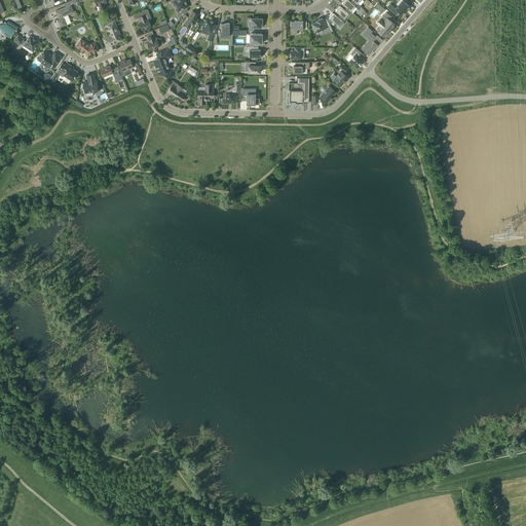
[(19,0),(13,0),(17,8),(22,6),(19,0)]
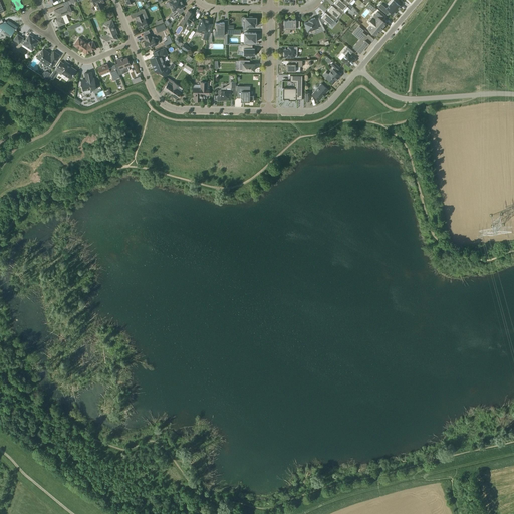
[(92,0),(94,5),(95,6),(96,5),(97,9),(97,10),(103,7),(101,3),(104,2),(103,0),(92,0)]
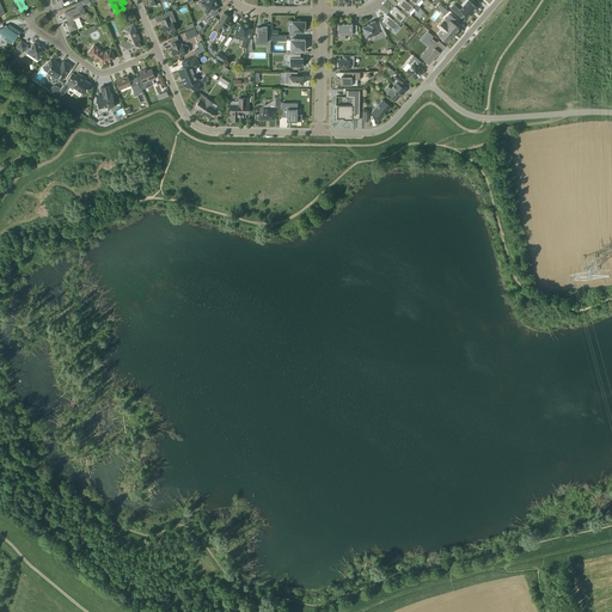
[(210,11),(214,10),(219,7),(218,4),(216,5),(216,2),(216,1),(215,0),(204,0),(201,2),(206,14),(206,13),(207,16),(204,17),(208,22),(214,17),(212,13),(210,11)]
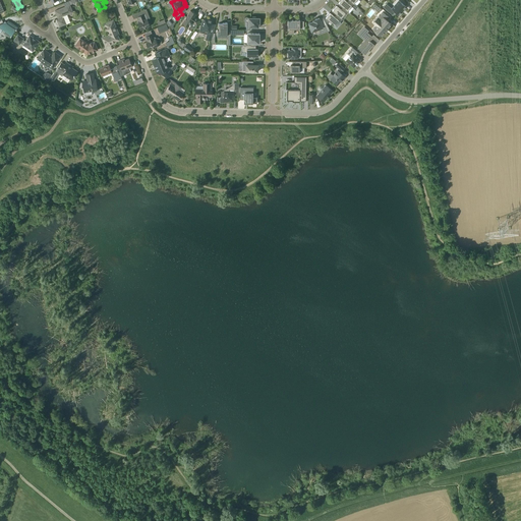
[(340,0),(338,3),(343,6),(347,10),(351,5),(352,6),(354,3),(353,2),(349,0),(347,0),(346,2),(344,0),(340,0)]
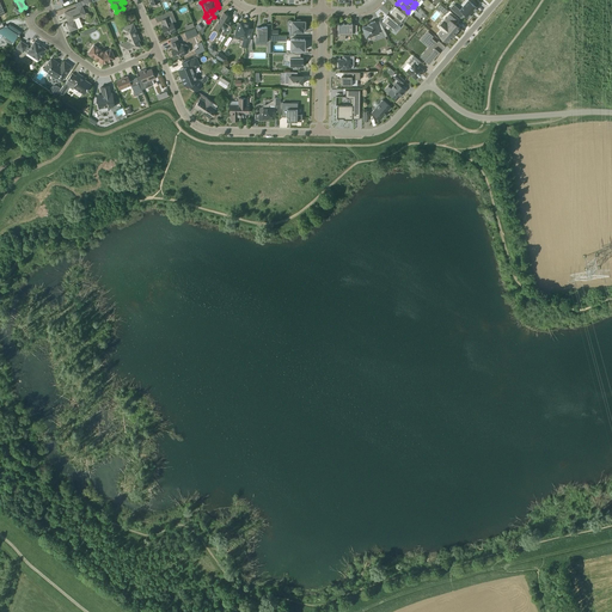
[(465,13),(469,17),(477,7),(469,0),(467,0),(460,10),(459,8),(456,12),(461,17),(465,13)]
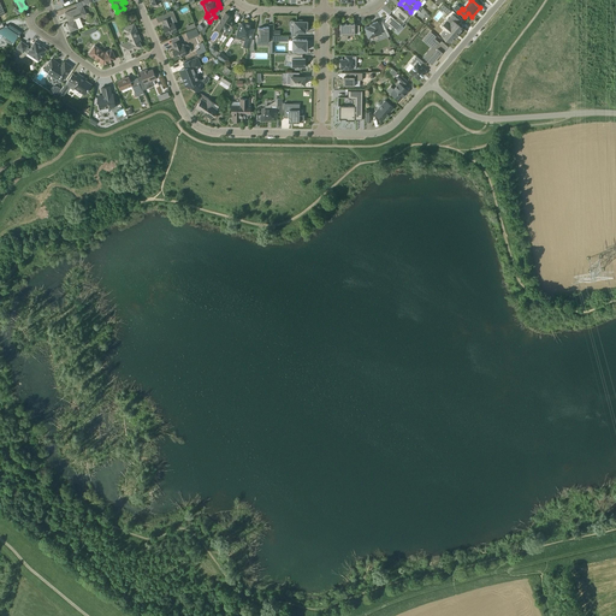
[(83,5),(65,12),(66,17),(67,16),(67,17),(67,19),(69,18),(69,21),(69,22),(70,21),(70,22),(67,23),(71,31),(78,28),(75,19),(87,15),(83,5)]
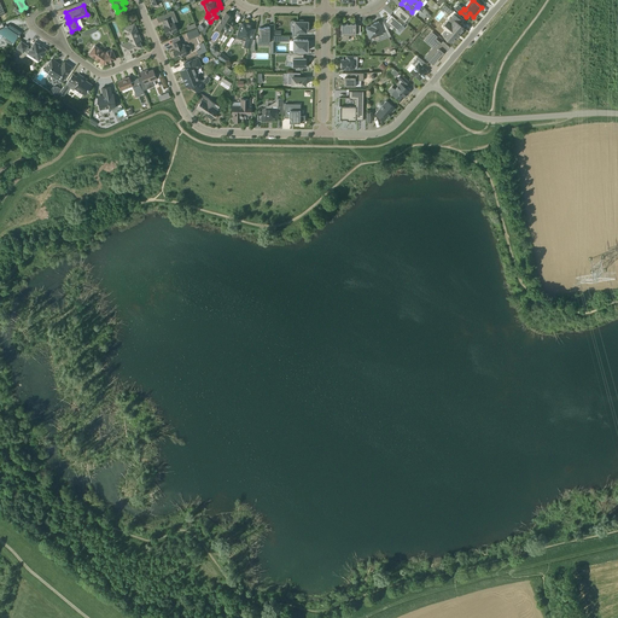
[(394,12),(400,17),(404,21),(409,15),(410,16),(413,13),(412,12),(407,7),(404,11),(398,6),(394,12)]
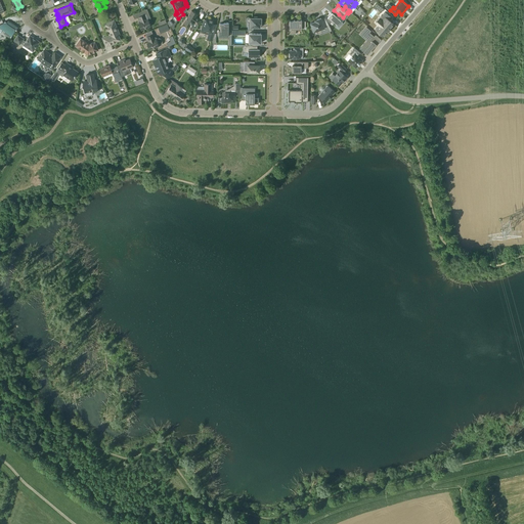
[(193,29),(195,28),(201,20),(195,16),(197,13),(191,10),(184,23),(193,29)]
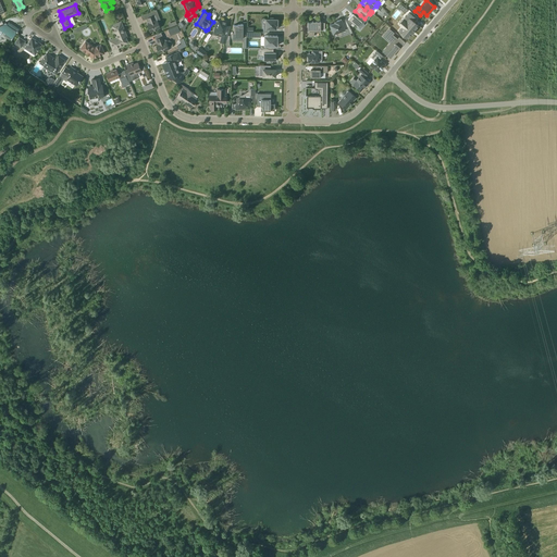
[(398,31),(407,37),(417,25),(412,22),(416,19),(408,12),(404,16),(407,20),(398,31)]
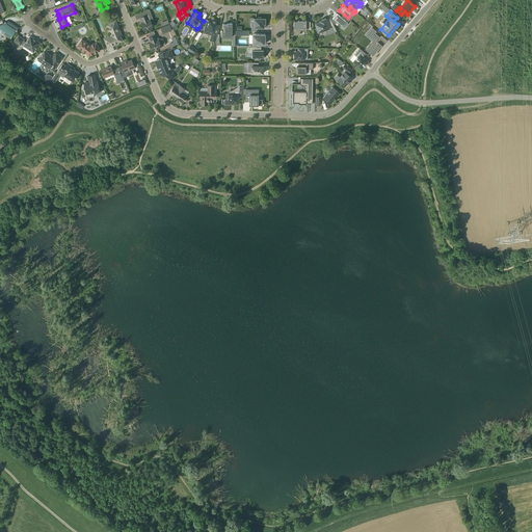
[(346,22),(349,19),(348,18),(344,15),(341,18),(337,14),(333,18),(337,22),(339,24),(341,25),(345,21),(346,22)]
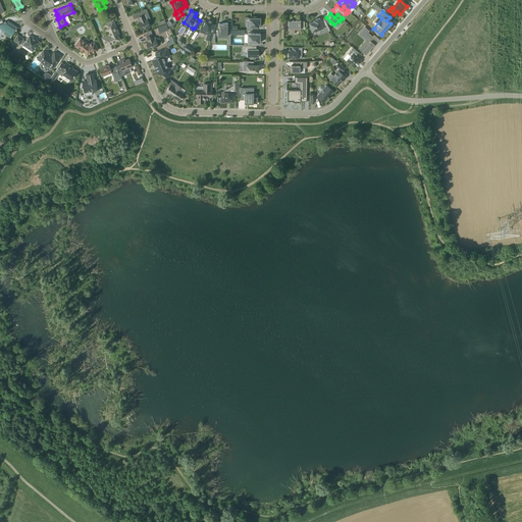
[(140,16),(138,16),(140,20),(140,19),(141,21),(138,22),(141,30),(150,27),(147,18),(147,19),(144,14),(140,16)]
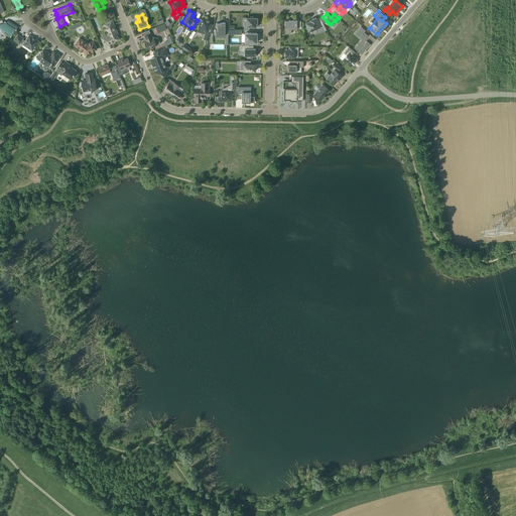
[(244,29),(249,29),(249,26),(256,26),(256,23),(257,23),(257,22),(258,22),(258,19),(257,19),(257,17),(253,17),(253,16),(250,16),(250,17),(246,17),(246,21),(244,21),(244,29)]
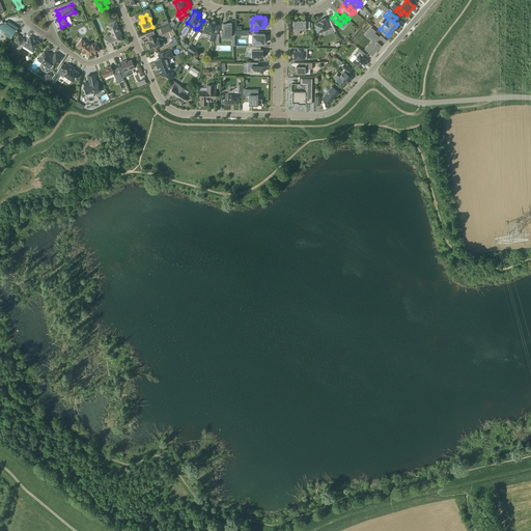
[(213,19),(213,20),(208,18),(206,27),(205,26),(203,32),(206,33),(211,34),(210,40),(215,42),(220,24),(219,24),(218,28),(215,27),(217,20),(213,19)]
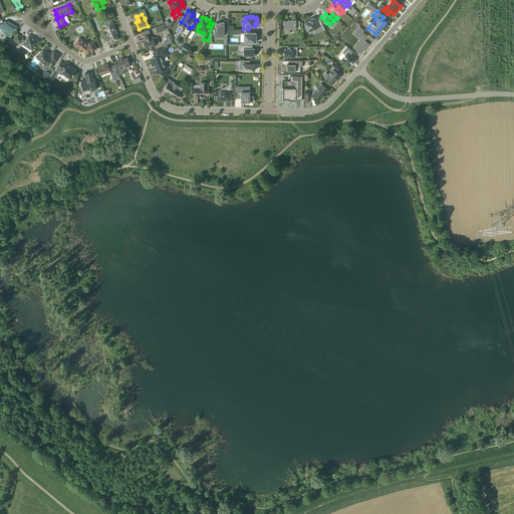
[(319,32),(325,30),(322,24),(317,25),(315,17),(311,19),(311,20),(304,23),(307,31),(314,28),(316,33),(319,32)]
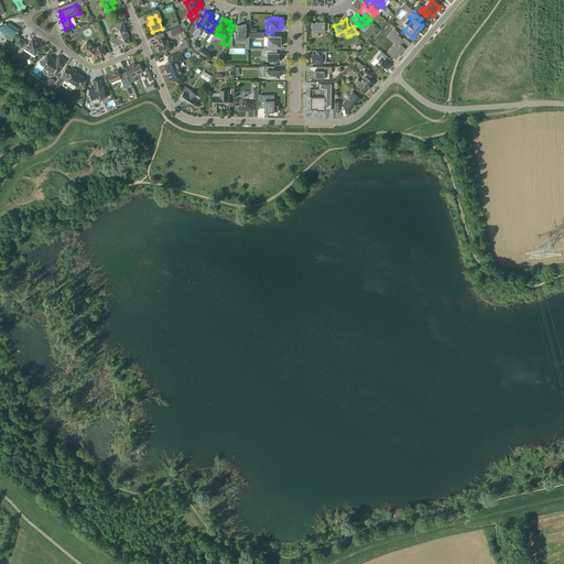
[(325,21),(320,21),(320,22),(312,22),(312,26),(313,26),(312,36),(318,36),(318,31),(320,31),(320,30),(328,31),(329,23),(325,22),(325,21)]
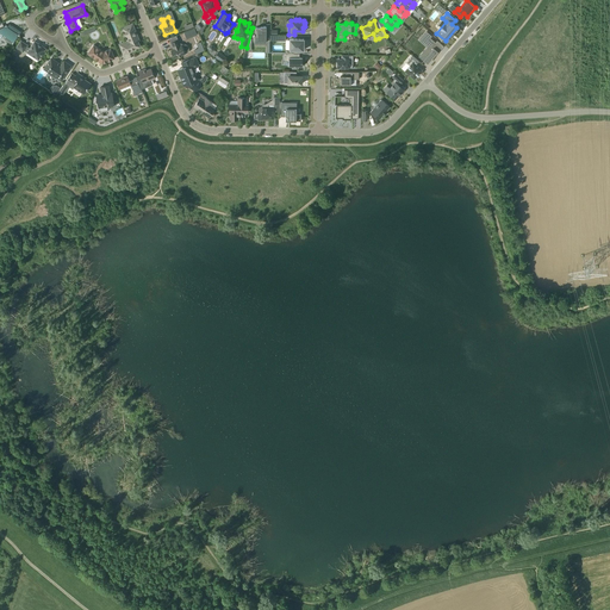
[(122,27),(128,41),(119,44),(123,55),(135,50),(135,49),(141,47),(138,41),(139,39),(132,24),(122,27)]
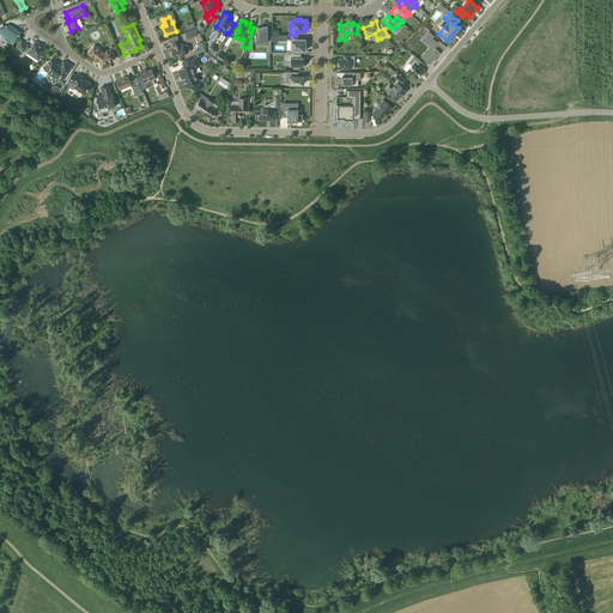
[(5,26),(4,26),(0,28),(0,34),(1,36),(5,40),(8,42),(13,44),(13,42),(16,38),(18,35),(19,35),(22,32),(12,26),(8,26),(7,28),(7,26),(7,25),(6,25),(5,25),(5,26)]
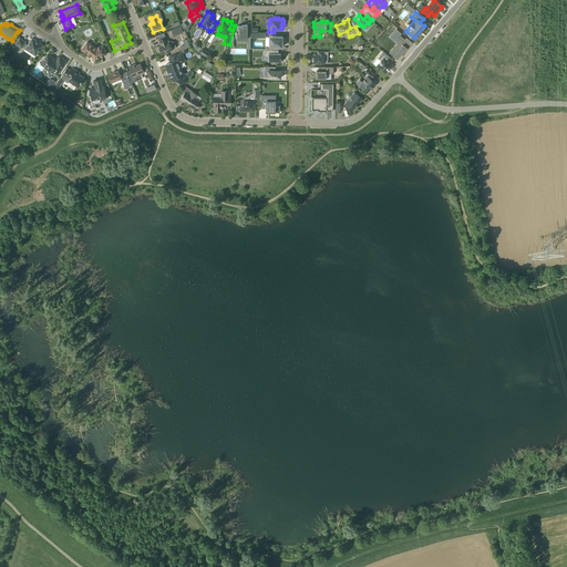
[(238,26),(238,32),(236,32),(236,38),(247,39),(247,49),(250,49),(250,37),(251,28),(247,28),(248,24),(243,24),(243,26),(238,26)]
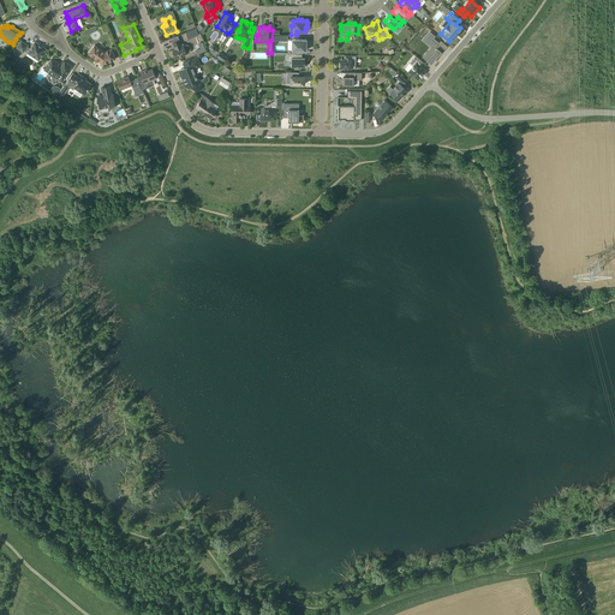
[(425,59),(431,64),(441,52),(436,47),(439,43),(434,39),(435,37),(430,33),(423,41),(433,51),(425,59)]
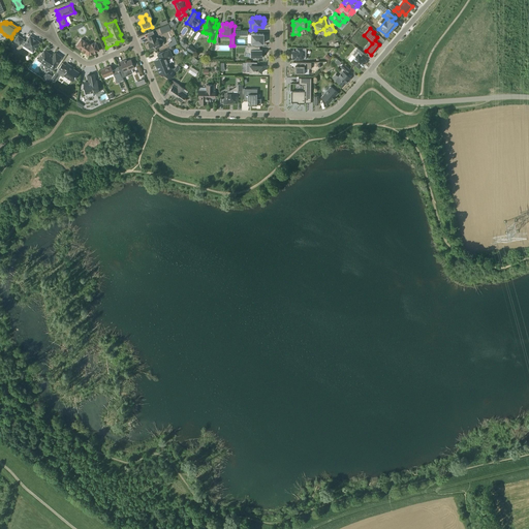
[(263,43),(263,34),(251,33),(251,43),(263,43)]
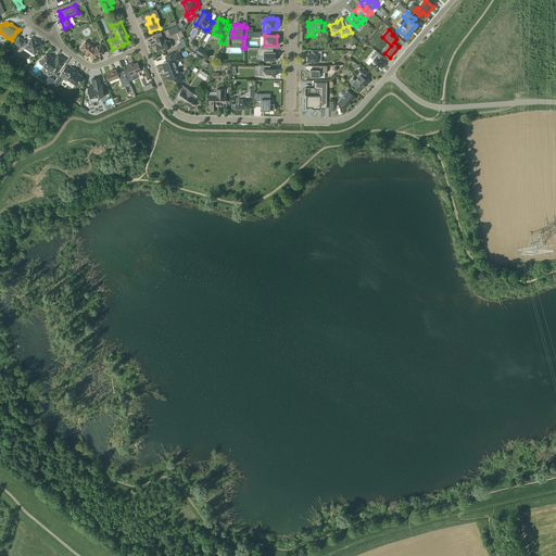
[(155,46),(159,53),(168,49),(165,41),(162,36),(155,39),(158,42),(159,43),(155,46)]
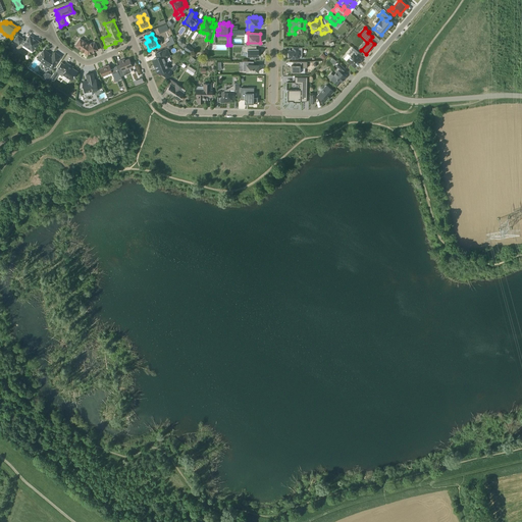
[(23,45),(33,51),(40,42),(30,35),(25,42),(22,40),(23,39),(18,35),(14,41),(20,45),(21,43),(23,45)]
